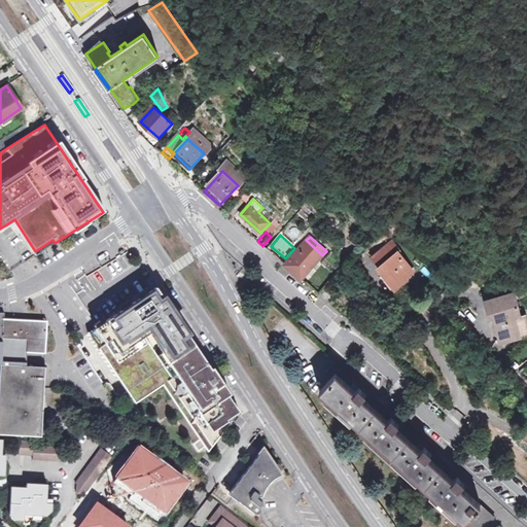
[(302,279),(318,260),(322,255),(306,240),(284,264),(302,279)]
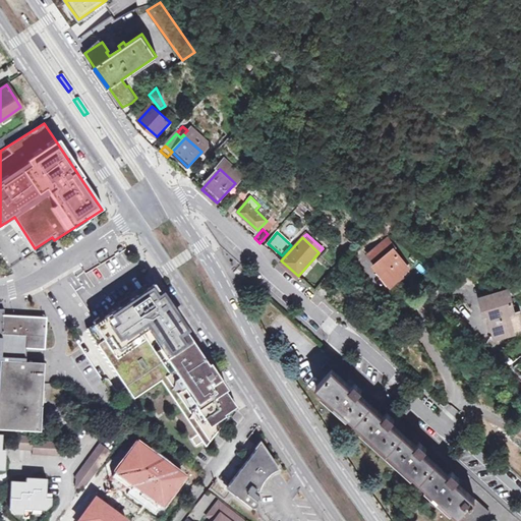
[(390,285),(392,283),(403,275),(401,273),(409,267),(396,249),(398,248),(391,238),(374,251),(381,261),(374,266),(390,285)]
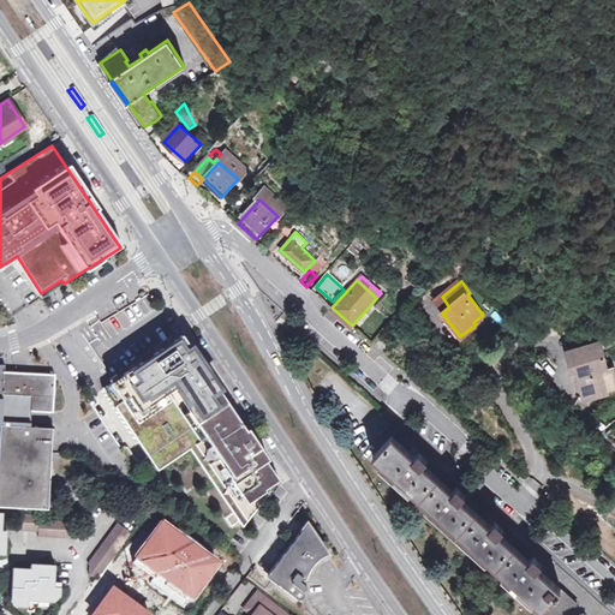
[(449,308),(442,297),(434,303),(442,314),(449,308)]
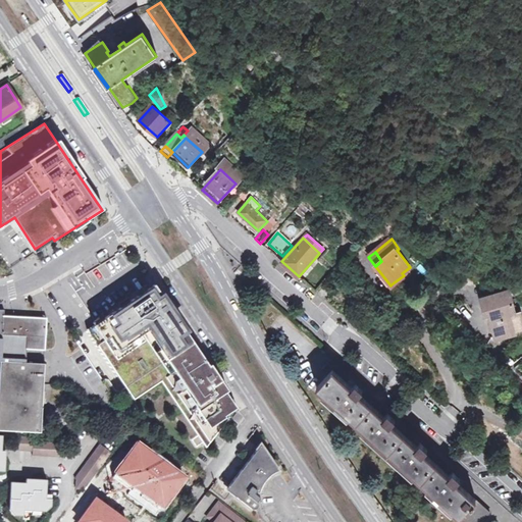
[(390,285),(375,266),(371,269),(389,293),(396,288),(393,283),(390,285)]
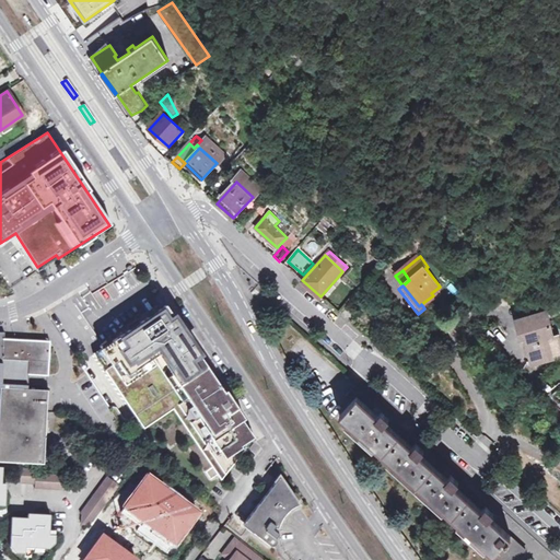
[(349,308),(342,316),(350,324),(357,316),(349,308)]
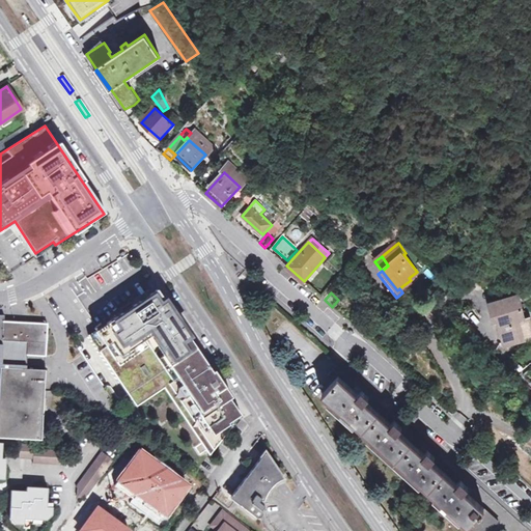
[(210,455),(242,416),(230,399),(231,398),(214,371),(213,372),(178,322),(180,320),(172,307),(170,308),(166,302),(161,306),(152,294),(103,325),(89,334),(137,406),(164,387),(210,455)]
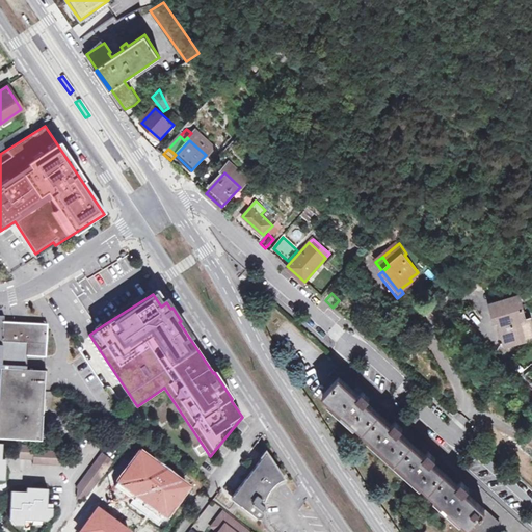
[(495,322),(496,322),(498,321),(503,341),(517,338),(519,341),(520,340),(531,337),(531,327),(530,320),(525,321),(520,298),(500,303),(501,308),(493,310),(491,310),(495,322)]
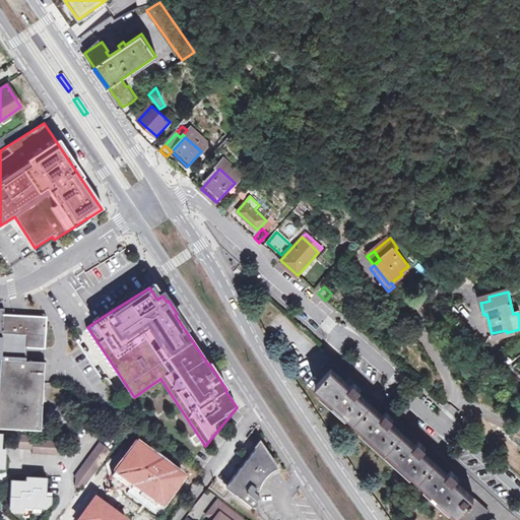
[(486,314),(484,315),(492,340),(509,335),(508,332),(507,333),(506,330),(492,333),(486,314)]
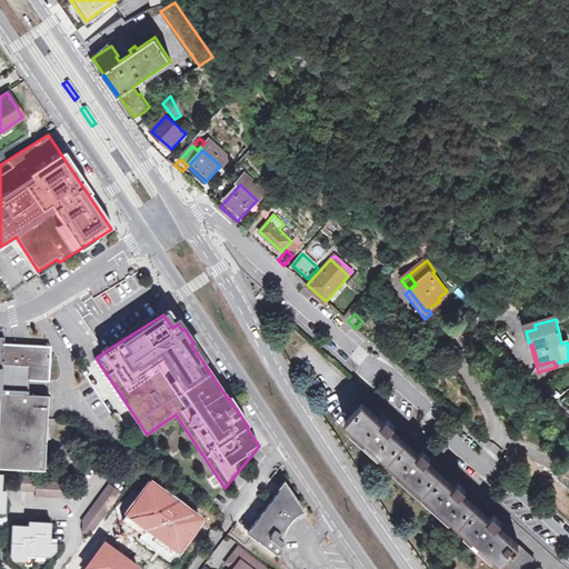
[(3,369),(3,378),(30,379),(49,380),(51,348),(12,346),(12,348),(5,348),(3,369)]
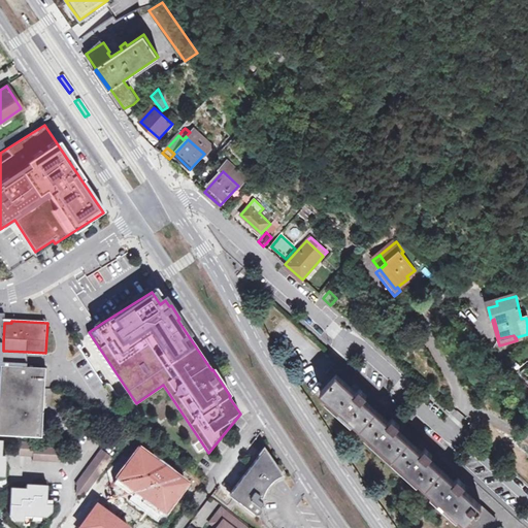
[(28,359),(28,352),(3,351),(2,367),(27,368),(28,359)]
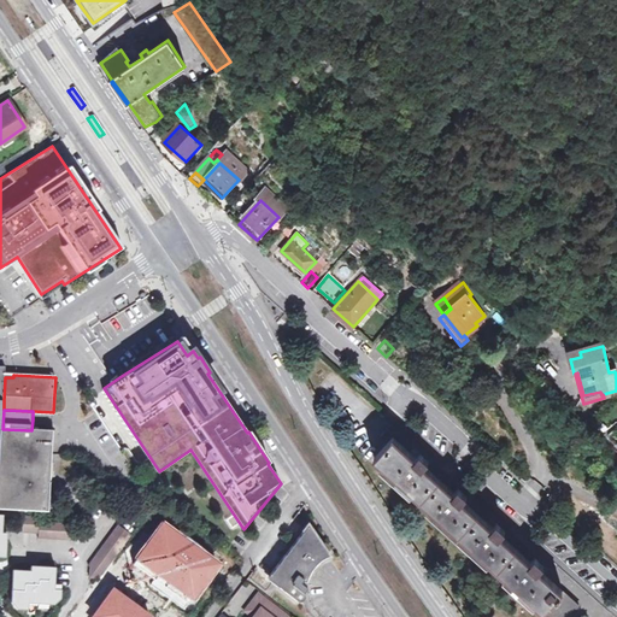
[(31,430),(3,429),(1,429),(0,442),(0,507),(48,510),(52,432),(31,430)]
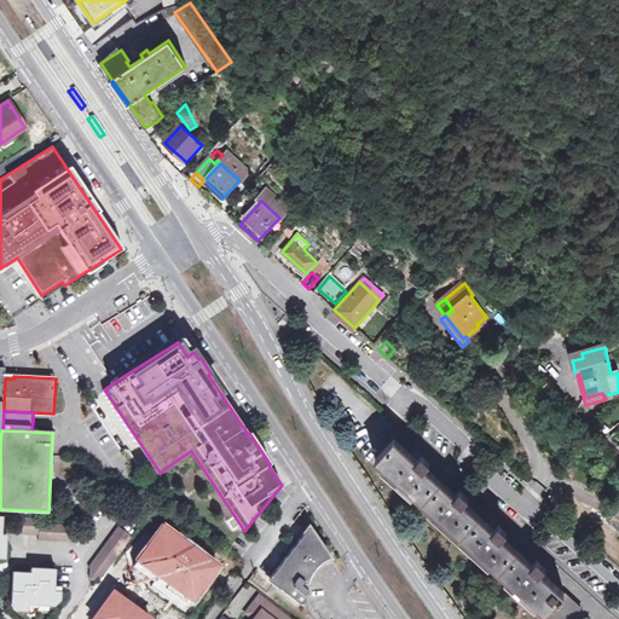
[(549,618),(572,618),(582,609),(542,574),(545,570),(537,561),(533,566),(503,538),(507,533),(498,526),(495,531),(464,503),(469,498),(461,491),(456,496),(427,469),(432,464),(422,456),(418,461),(394,439),(376,461),(549,618)]
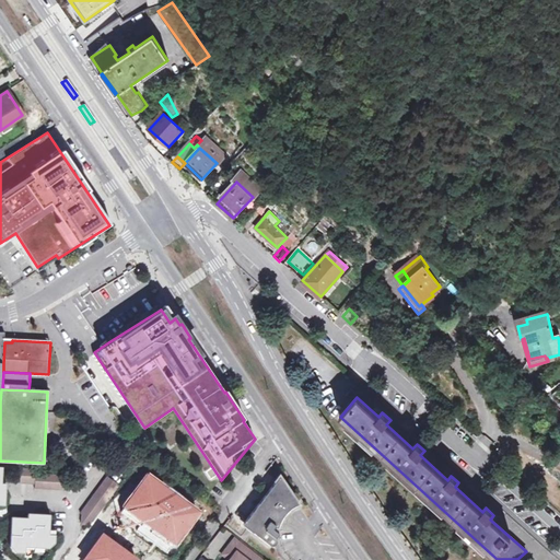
[(68,491),(68,477),(37,475),(37,470),(23,469),(22,483),(36,485),(36,489),(68,491)]
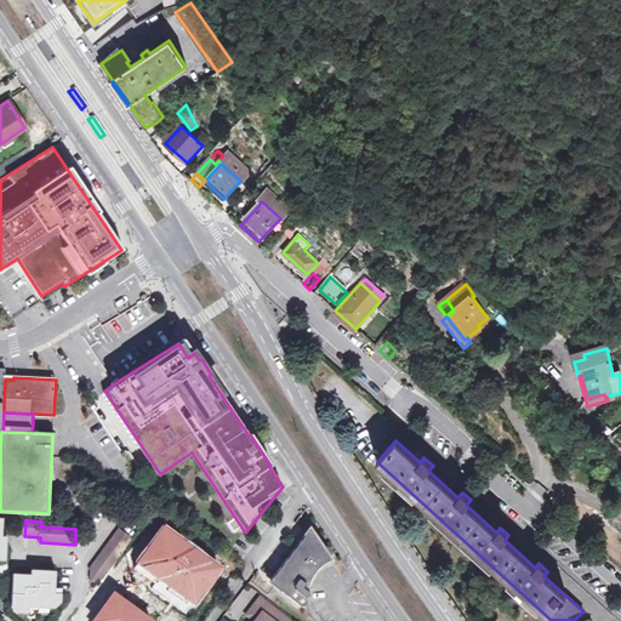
[(164,527),(135,568),(193,608),(222,565),(164,527)]
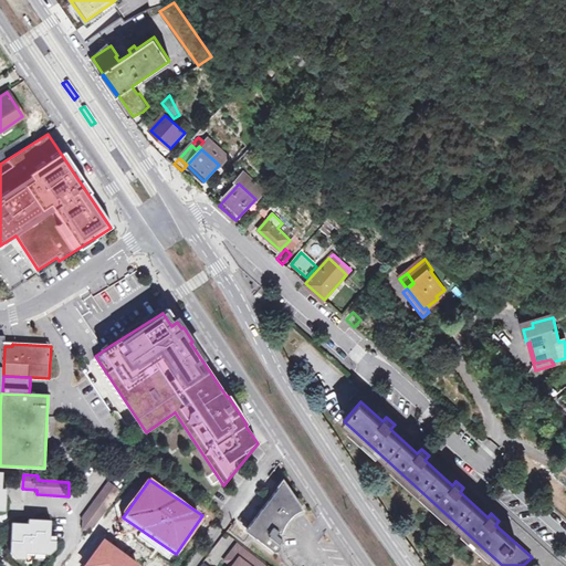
[(92,533),(114,502),(122,492),(109,483),(82,521),(85,523),(84,532),(92,533)]
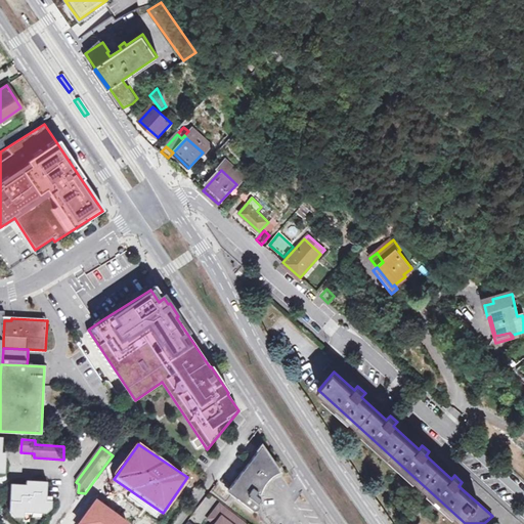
[(274,475),(278,473),(261,447),(229,488),(238,495),(235,499),(252,511),(254,512),(255,512),(256,512),(257,511),(257,510),(258,510),(258,509),(258,507),(258,506),(257,505),(260,500),(255,496),(257,493),(259,495),(260,492),(262,489),(263,487),(264,485),(266,482),(269,479),(271,477),(274,475)]
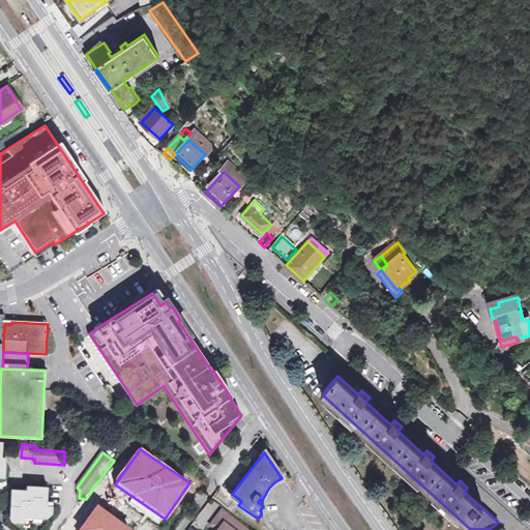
[(25,520),(46,521),(53,514),(53,507),(48,507),(48,503),(49,490),(33,488),(33,492),(28,492),(11,491),(10,520),(16,525),(25,526),(25,520)]
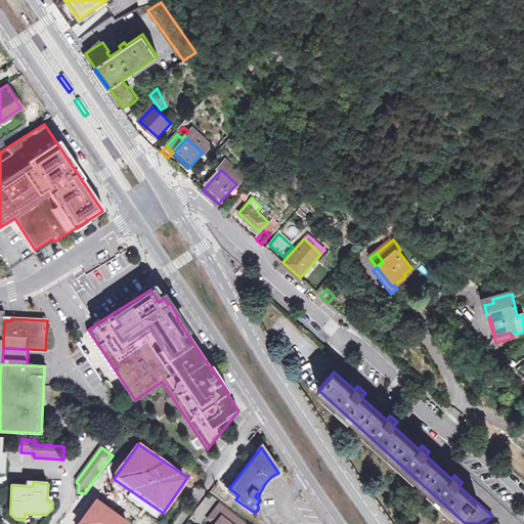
[(127,523),(128,523),(95,498),(75,523),(127,523)]
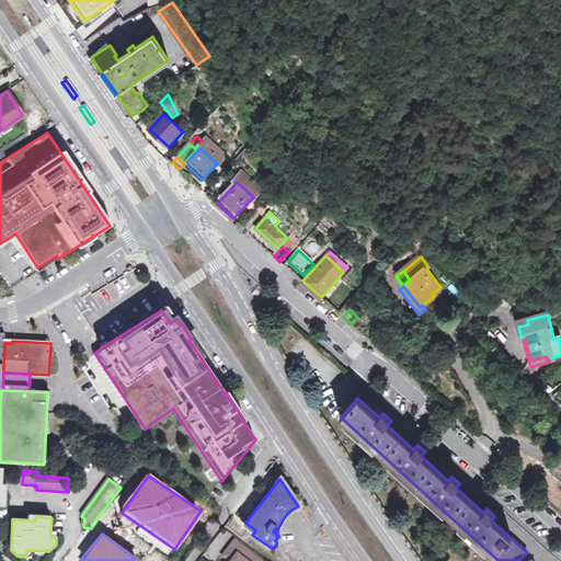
[(256,560),(233,541),(224,553),(231,560),(229,560),(256,560)]
